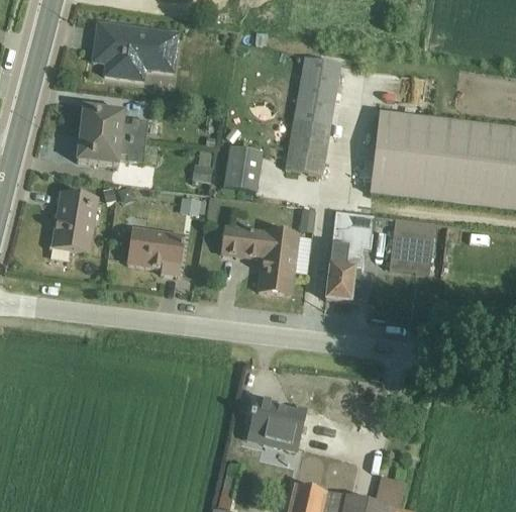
[(99,22),(94,61),(107,63),(105,75),(145,80),(146,70),(175,73),(180,33),(99,22)]
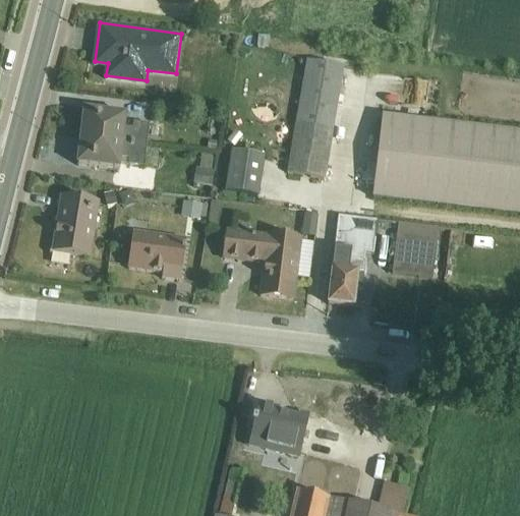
[(199,27),(198,39),(214,41),(216,31),(199,27)]
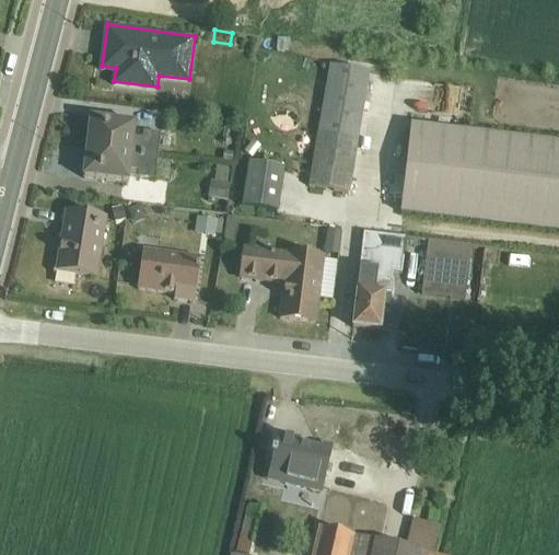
[(330,60),(309,182),(350,189),(371,68),(330,60)]
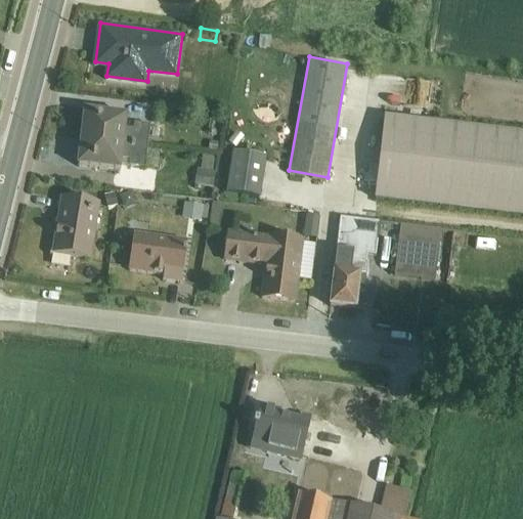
[(81,134),(148,142),(150,121),(134,120),(134,125),(126,124),(128,113),(85,106),(81,134)]
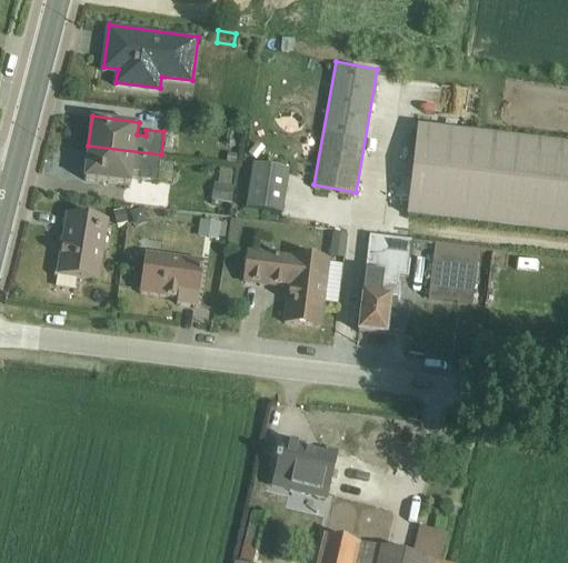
[(567,140),(418,122),(408,212),(567,231),(567,140)]
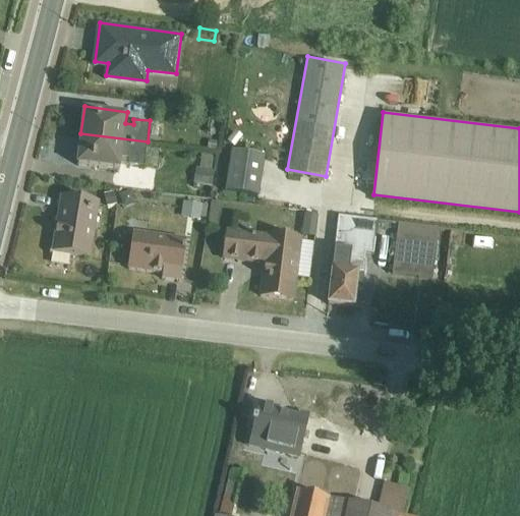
[(244,140),(264,141),(265,132),(244,131),(244,140)]
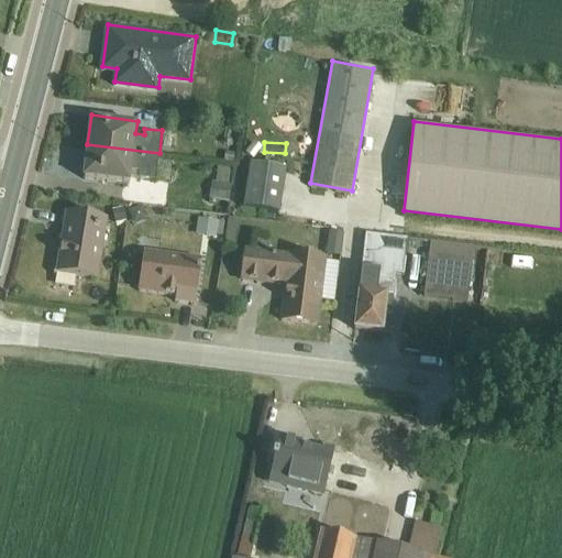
[(160,153),(87,144),(84,175),(130,181),(131,166),(141,167),(140,174),(171,177),(173,156),(160,155),(160,153)]
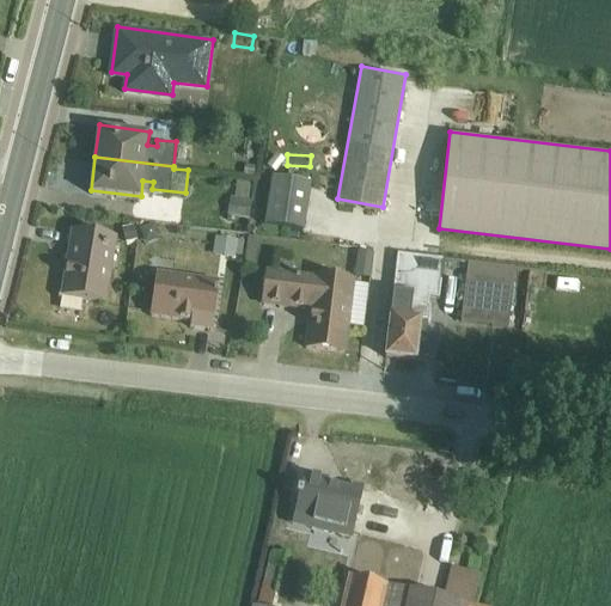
[(273,172),(266,220),(303,226),(310,177),(273,172)]
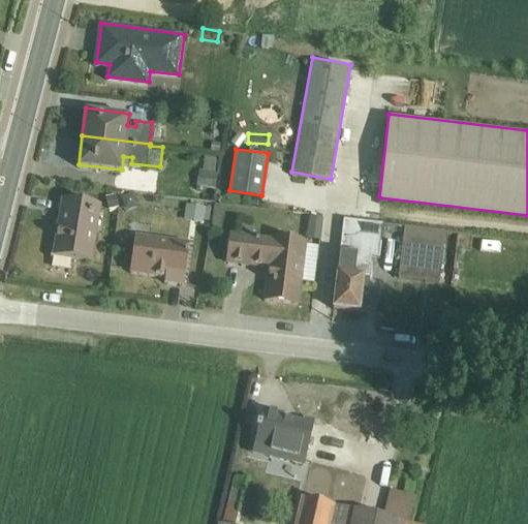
[(199,166),(197,182),(202,183),(200,194),(212,195),(218,170),(216,170),(217,155),(206,153),(204,167),(199,166)]
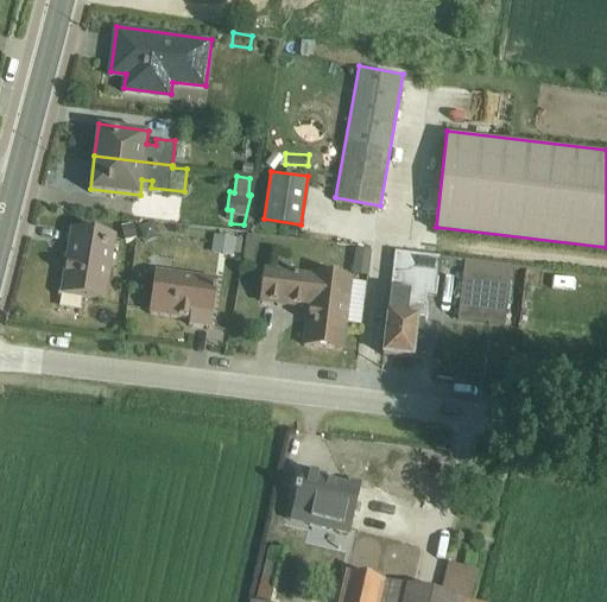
[(153,217),(139,225),(145,239),(160,233),(153,217)]
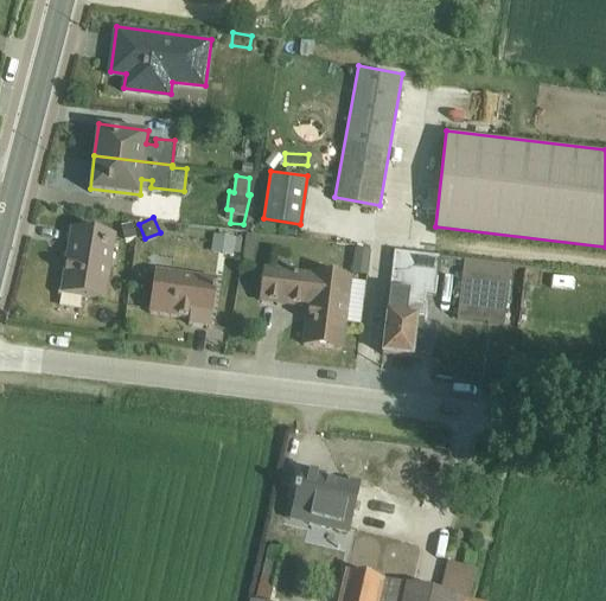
[(72,224),(61,289),(106,298),(116,231),(72,224)]
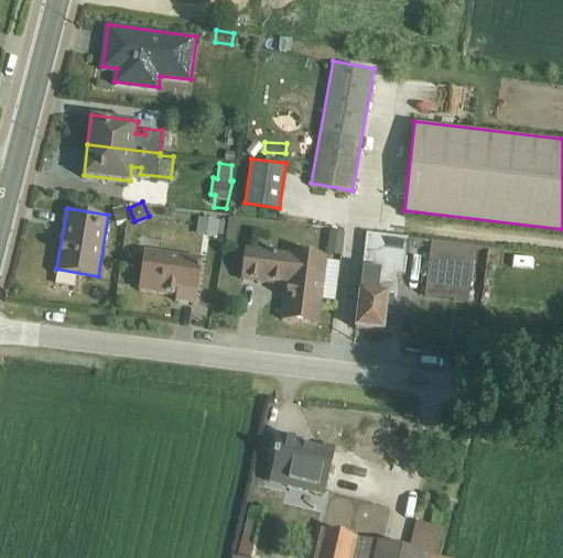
[(198,214),(196,231),(216,233),(217,230),(224,231),(225,218),(198,214)]
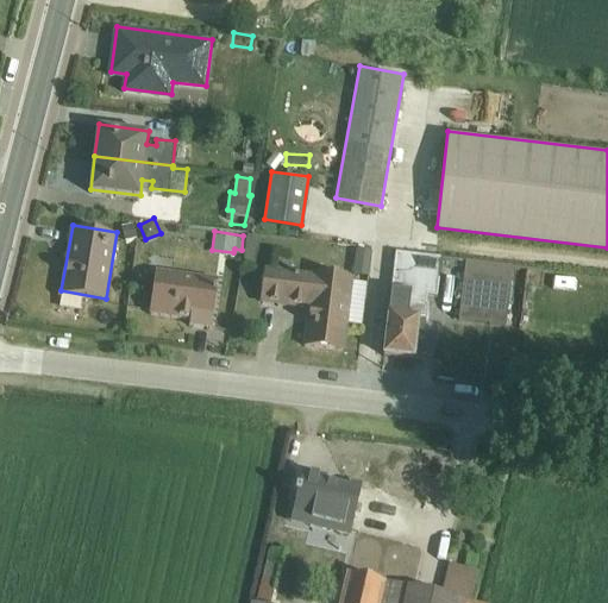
[(248,231),(244,262),(254,263),(257,232),(248,231)]
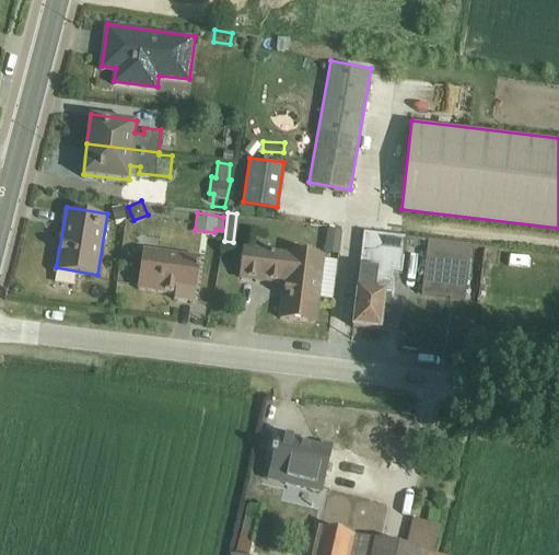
[(328,226),(325,249),(339,251),(342,228),(328,226)]
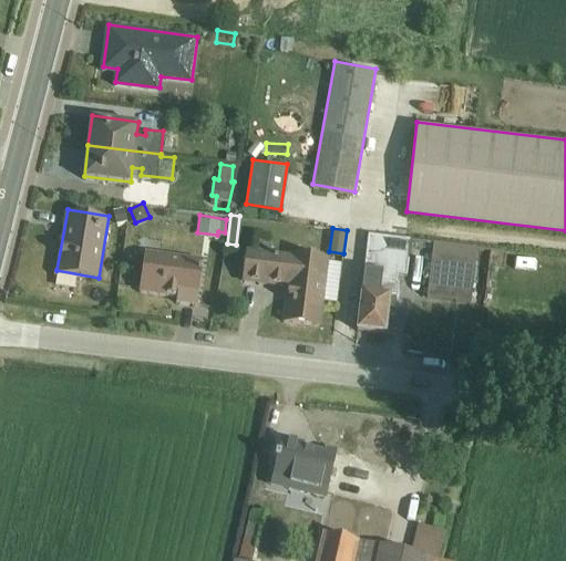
[(369,231),(358,326),(386,330),(388,312),(393,313),(398,270),(407,271),(411,236),(369,231)]
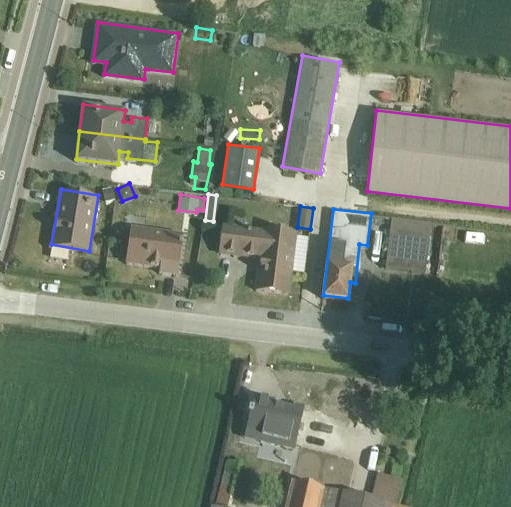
[(291,268),(296,232),(245,225),(246,212),(231,211),(230,223),(223,223),(219,251),(260,256),(257,287),(288,291),(291,268)]
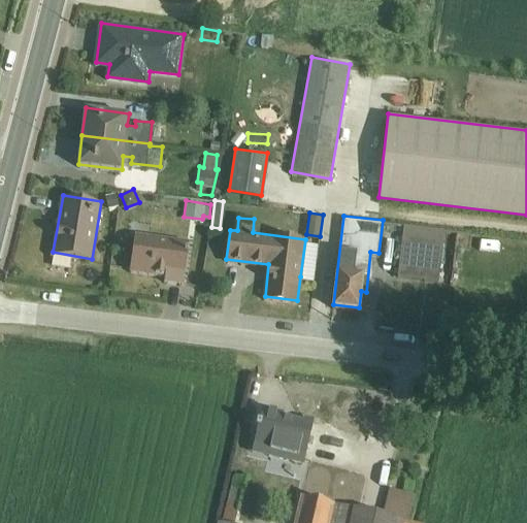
[(403,223),(397,273),(438,278),(445,228),(403,223)]
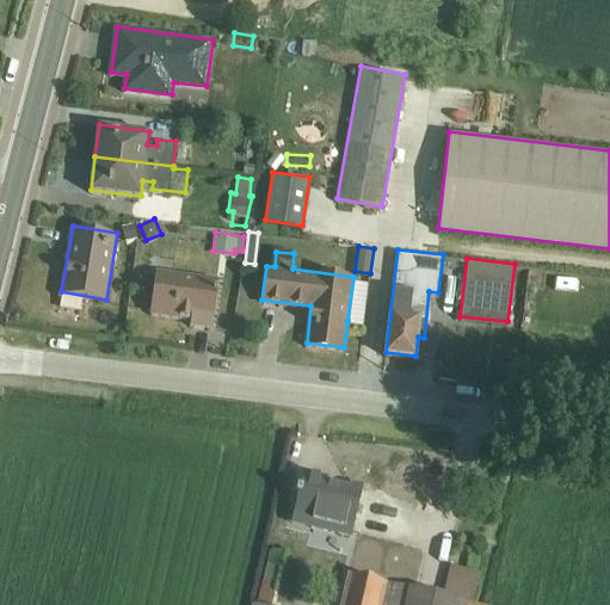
[(156,269),(151,312),(191,316),(191,322),(213,326),(220,276),(156,269)]
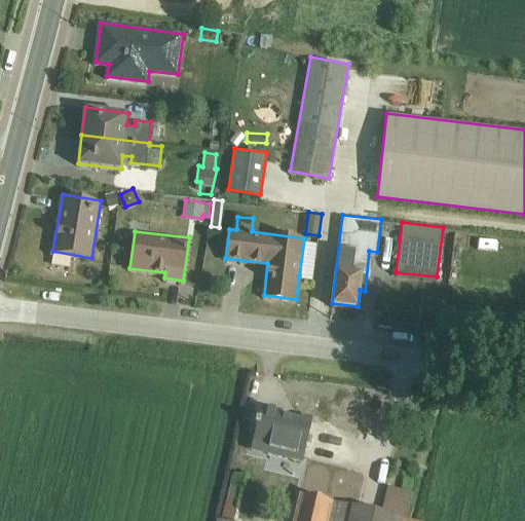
[(304,238),(299,275),(312,276),(317,240),(304,238)]
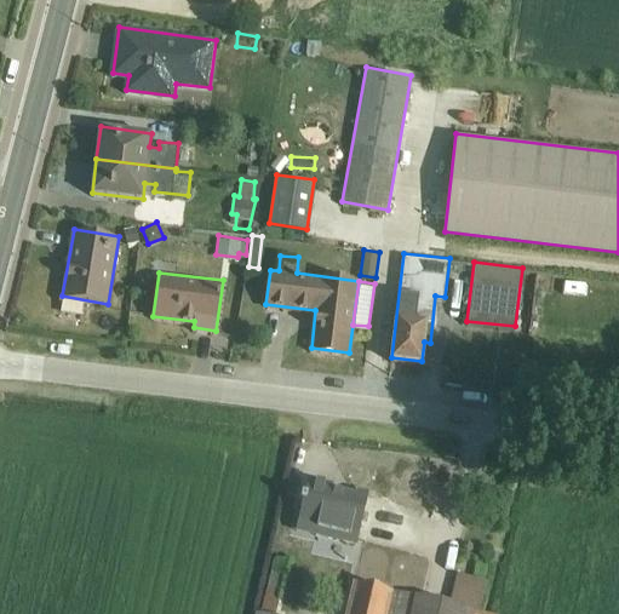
[(298,517),(360,532),(370,492),(357,488),(356,494),(332,488),(333,483),(308,477),(304,495),(302,495),(301,500),(303,501),(298,517)]
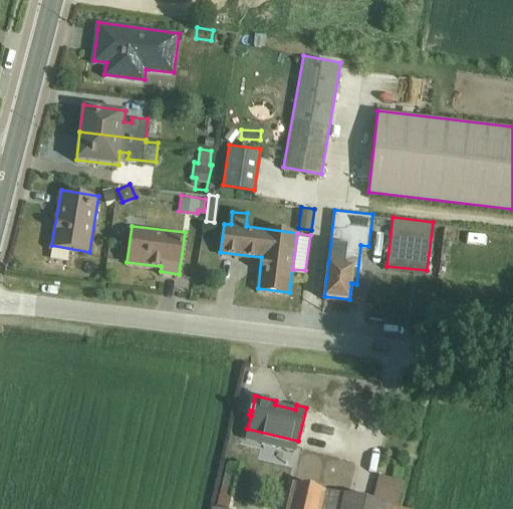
[(336,449),(343,410),(311,404),(302,451),(317,454),(315,468),(354,474),(358,453),(336,449)]
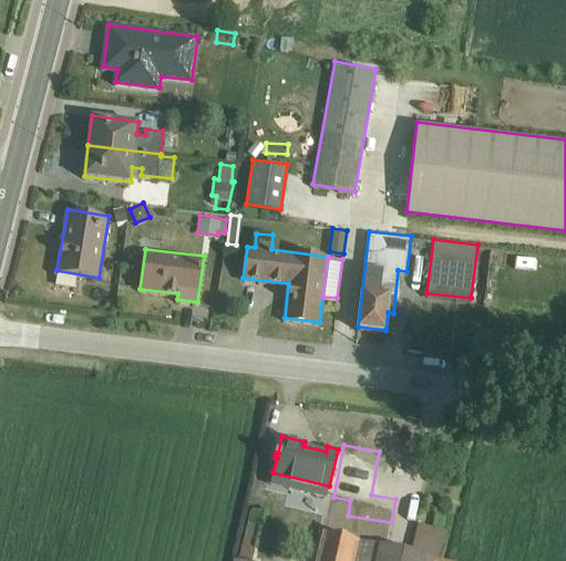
[(329,486),(273,473),(270,482),(327,496),(329,486)]
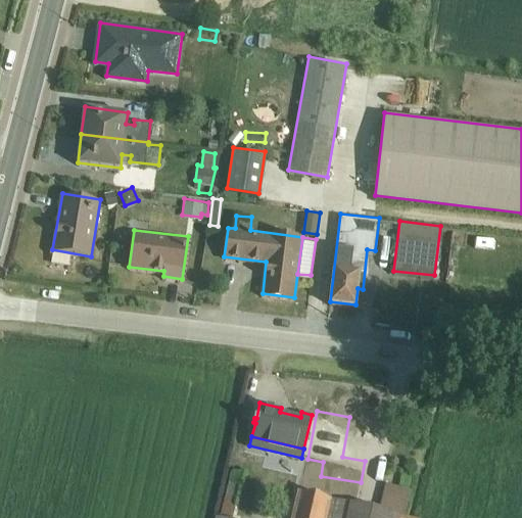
[(215,513),(214,517),(234,517),(232,517),(245,470),(232,467),(220,514),(215,513)]
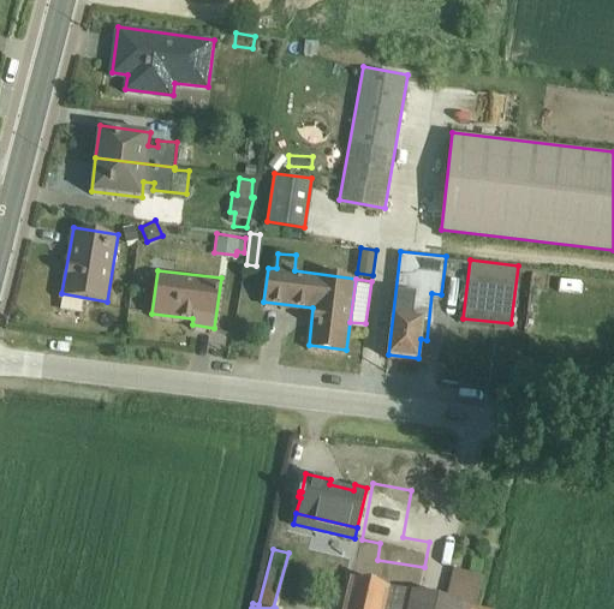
[(471,603),(470,608),(494,608),(495,608),(475,603),(482,572),(480,571),(483,555),(472,553),(469,568),(454,565),(447,597),(471,603)]
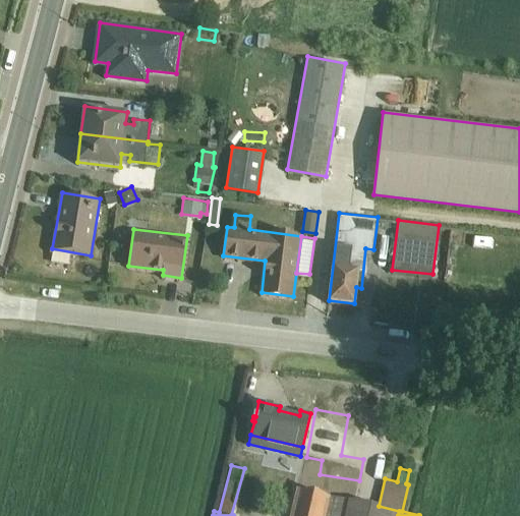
[(324,515),(329,495),(296,488),(289,515),(324,515)]
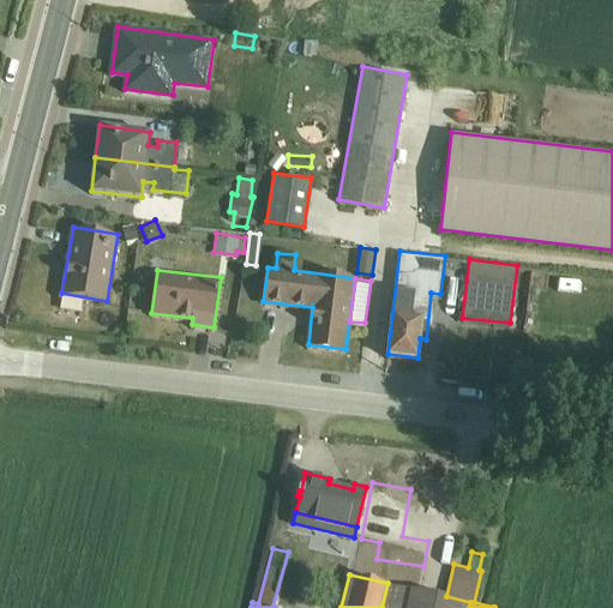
[(388,583),(382,607),(469,607),(470,602),(446,596),(388,583)]
